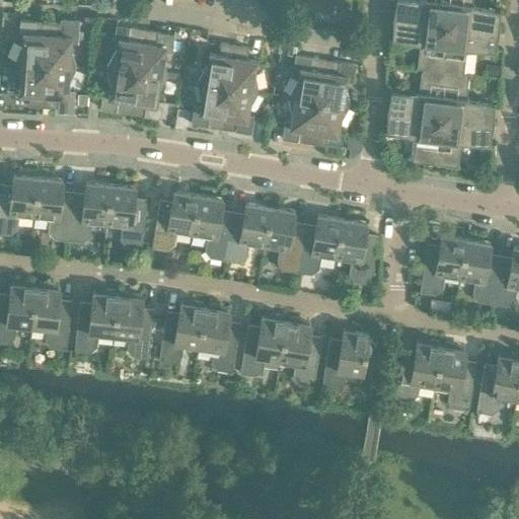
[(393,15),(392,18),(446,24),(448,0),(395,0),(396,0),(393,15)]
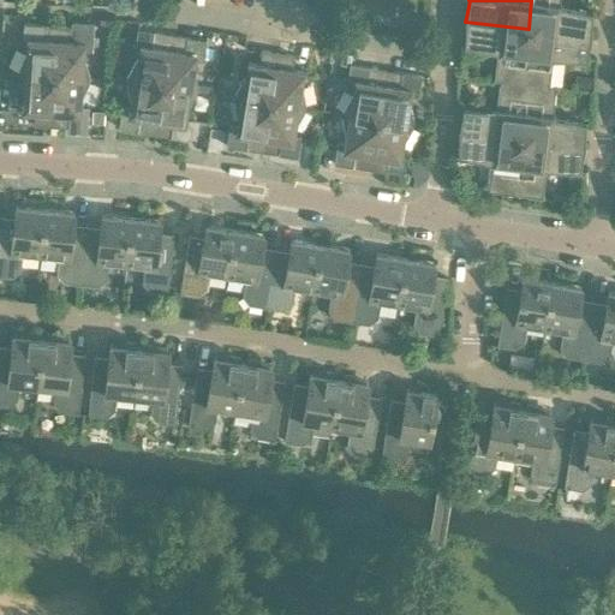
[(531,0),(529,29),(591,36),(592,34),(591,34),(592,15),(592,12),(586,11),(586,12),(560,6),(560,0),(531,0)]
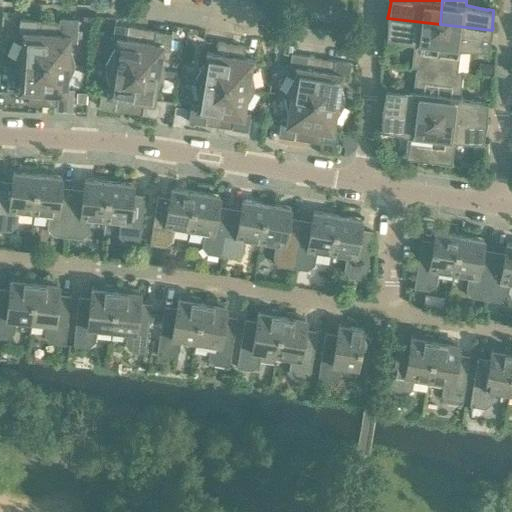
[(414,43),(411,67),(434,70),(440,24),(387,18),(387,20),(388,20),(387,36),(386,38),(392,39),(392,38),(414,43)]
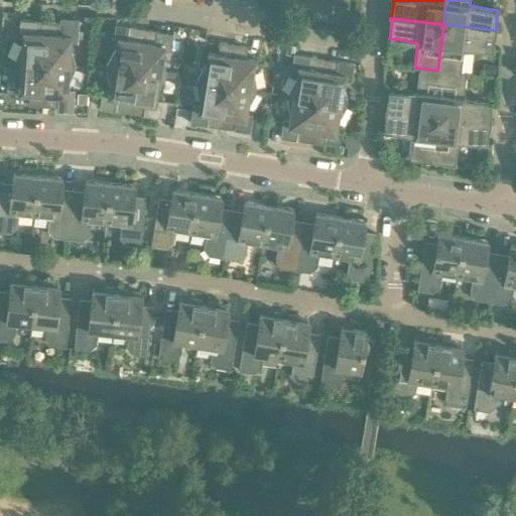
[(47,26),(44,65),(75,67),(76,65),(70,47),(71,42),(77,42),(78,20),(60,19),(60,23),(53,22),(53,26),(47,26)]
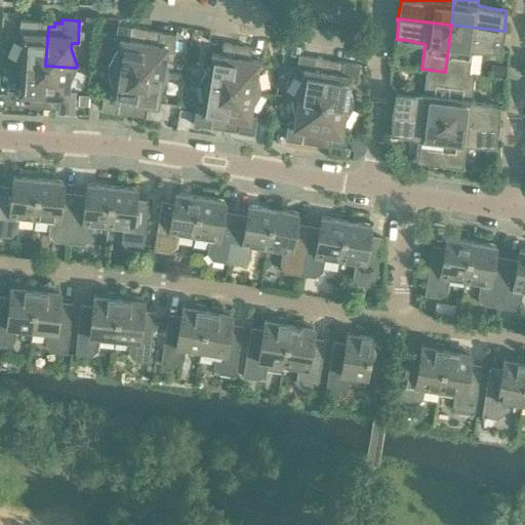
[(15,62),(15,64),(45,66),(48,27),(41,27),(42,23),(34,22),(21,22),(19,34),(24,34),(23,45),(15,62)]
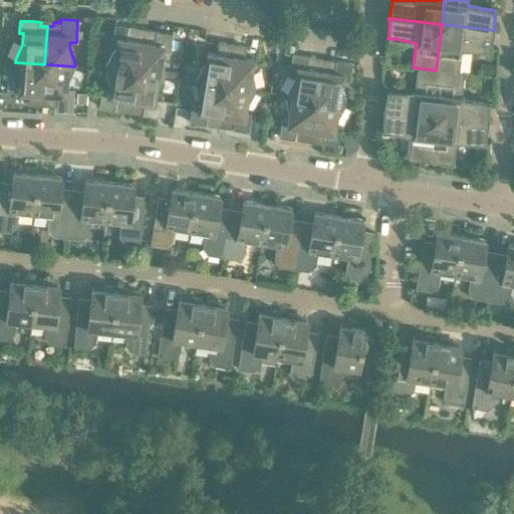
[(436,70),(442,70),(465,73),(465,72),(459,72),(462,49),(485,49),(485,50),(491,50),(491,48),(493,33),(494,33),(494,30),(442,24),(436,70)]
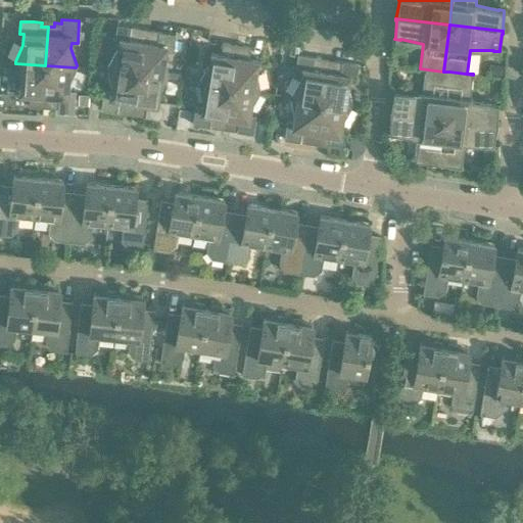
[(108,65),(107,67),(138,73),(144,34),(138,33),(138,29),(116,26),(114,42),(119,42),(116,50),(108,65)]
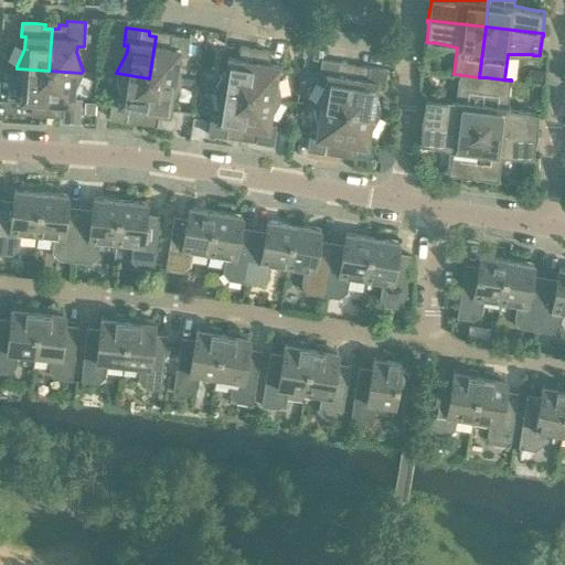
[(156,36),(149,78),(182,84),(182,82),(178,63),(179,56),(185,57),(189,38),(163,33),(162,38),(156,36)]
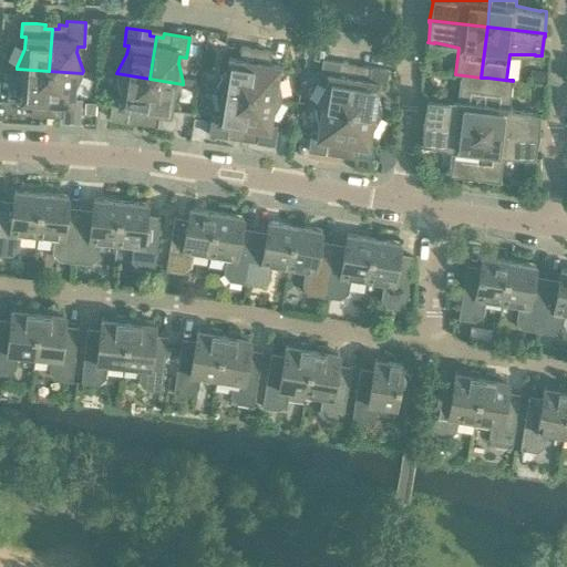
[(216,88),(216,90),(249,94),(256,53),(248,52),(249,48),(241,47),(239,60),(228,58),(226,71),(216,88)]
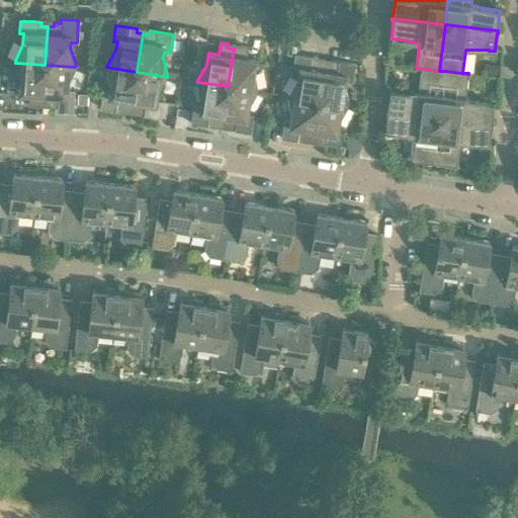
[(234,49),(228,86),(257,91),(257,90),(254,72),(256,61),(246,59),(248,47),(241,46),(240,50),(234,49)]
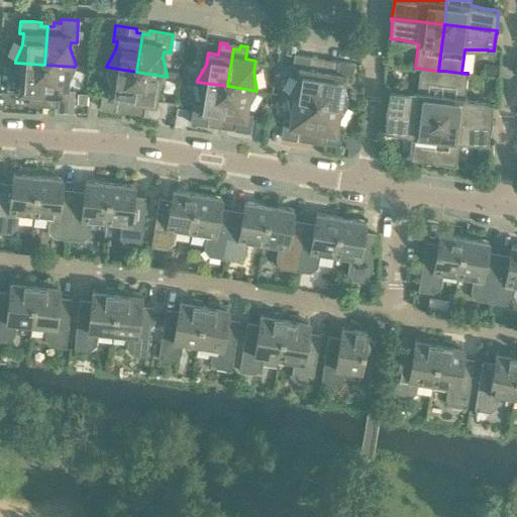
[(288,94),(288,96),(317,101),(323,63),(317,62),(318,58),(294,55),(292,70),(298,71),(297,79),(288,94)]
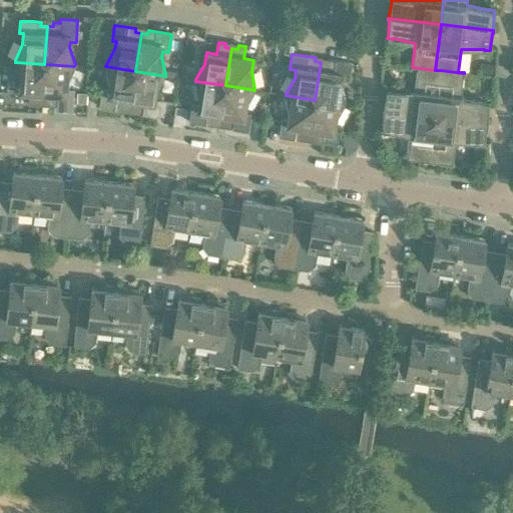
[(321,62),(315,100),(345,105),(345,103),(342,86),(343,80),(349,81),(352,63),(328,59),(328,63),(321,62)]
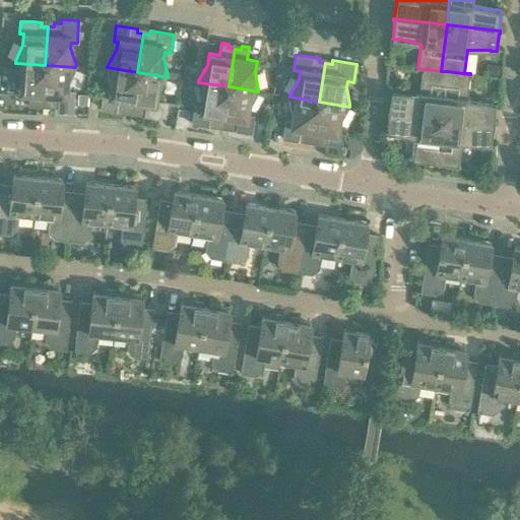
[(15,63),(14,65),(20,82),(19,93),(29,94),(28,107),(36,107),(37,103),(43,104),(45,65),(15,63)]
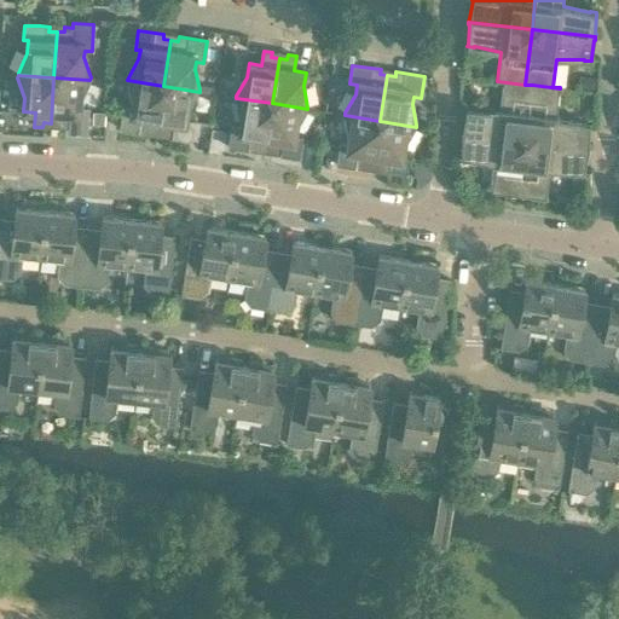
[(53,77),(51,123),(59,123),(58,128),(67,129),(65,134),(87,136),(88,111),(81,111),(81,100),(90,81),(90,80),(53,77)]
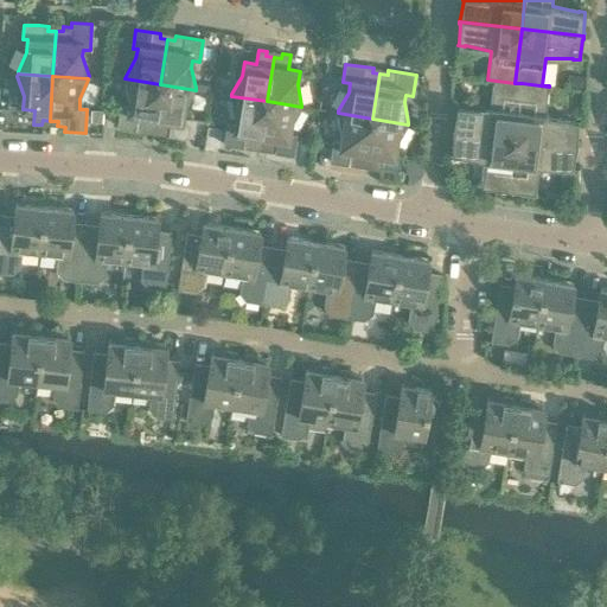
[(121,107),(117,127),(145,132),(146,127),(153,128),(160,84),(125,78),(125,81),(129,101),(128,108),(121,107)]
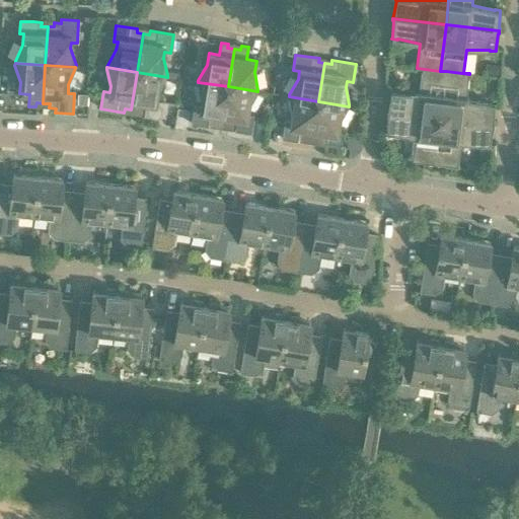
[(387,108),(387,112),(440,118),(446,71),(440,71),(417,68),(423,69),(420,92),(396,92),(396,91),(390,91),(390,93),(387,108)]
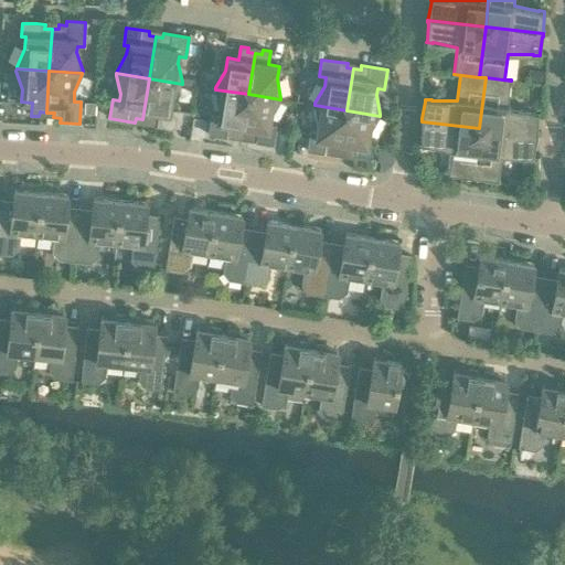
[(486,77),(479,128),(537,135),(537,132),(536,132),(537,115),(539,113),(532,112),(532,113),(508,107),(511,81),(486,77)]
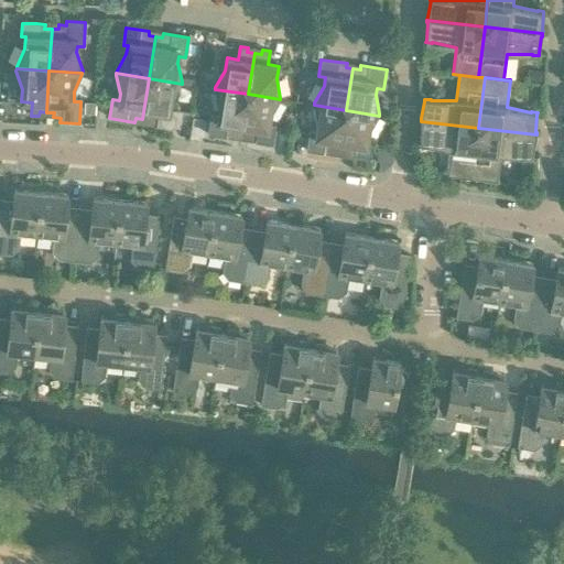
[(149,78),(142,119),(149,120),(149,125),(174,129),(176,110),(170,109),(172,102),(181,85),(182,84),(149,78)]
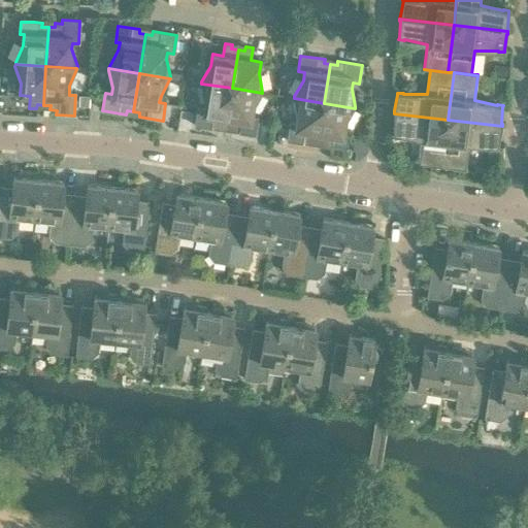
[(197,107),(194,126),(210,129),(219,130),(219,126),(225,127),(232,88),(201,84),(201,85),(204,103),(203,108),(197,107)]
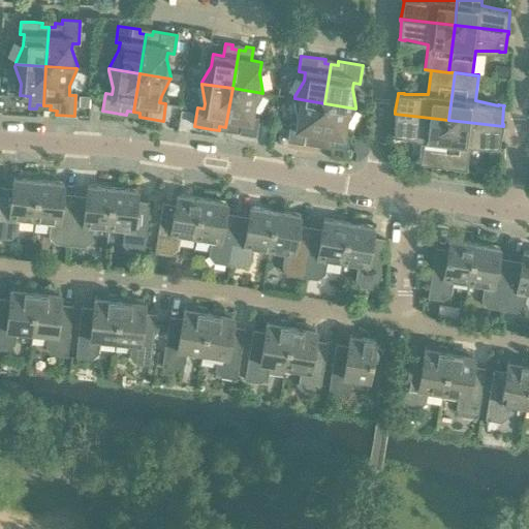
[(232,88),(225,127),(232,128),(231,132),(255,136),(258,118),(252,117),(253,111),(262,95),(262,93),(232,88)]
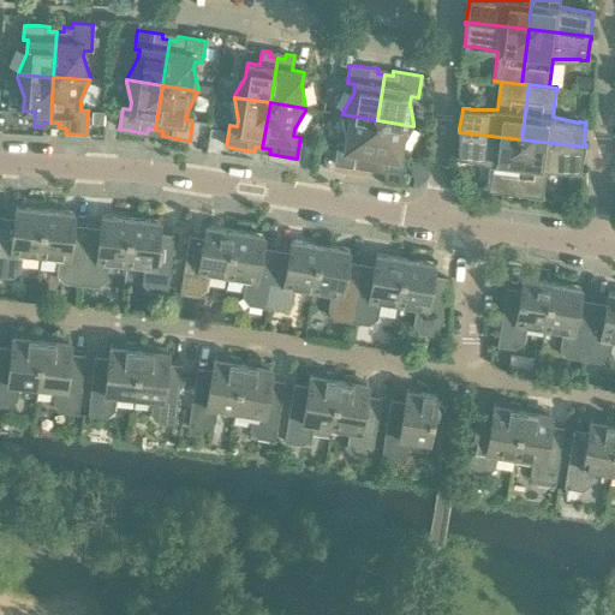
[(338,143),(334,165),(362,168),(363,163),(370,165),(377,120),(342,114),(341,117),(346,137),(345,144),(338,143)]
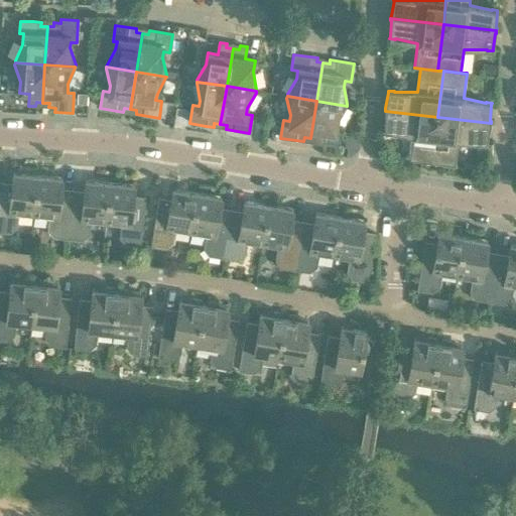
[(316,101),(310,138),(316,139),(316,143),(337,147),(339,135),(336,134),(338,123),(347,107),(347,106),(316,101)]
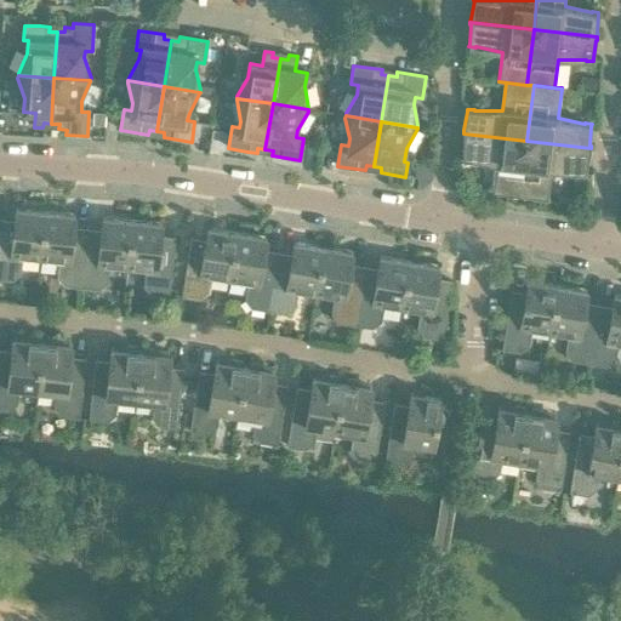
[(491,194),(519,197),(527,141),(463,134),(462,136),(463,136),(462,155),(462,158),(468,159),(468,158),(495,164),(491,194)]
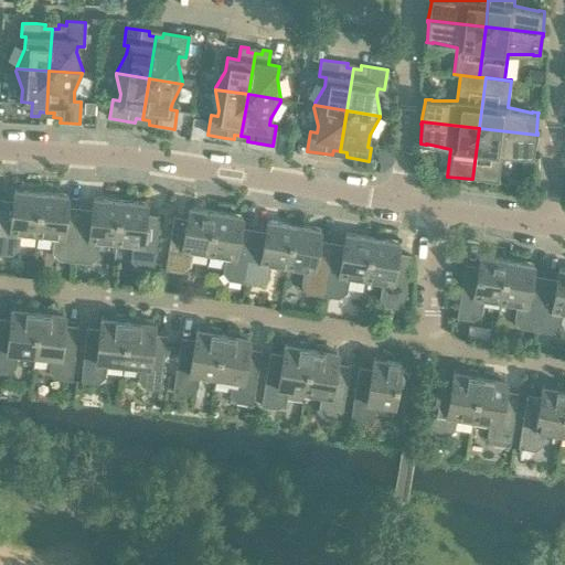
[(479,128),(472,179),(499,182),(501,156),(526,156),(526,157),(533,157),(533,155),(536,138),(537,135),(479,128)]
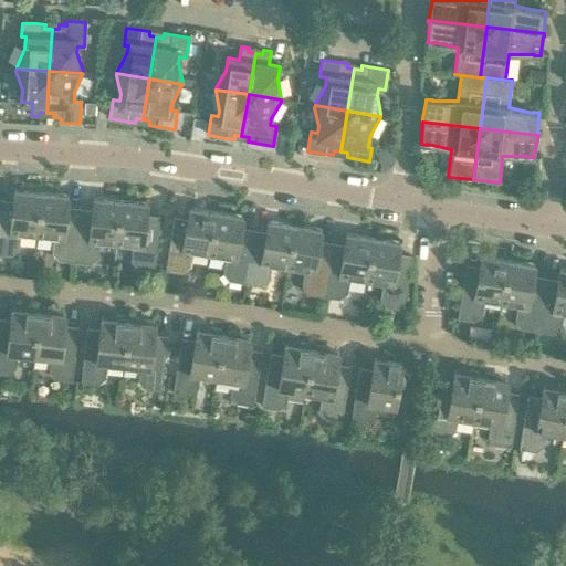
[(20,236),(37,237),(41,192),(14,190),(13,201),(0,199),(0,254),(11,255),(19,250),(20,236)]
